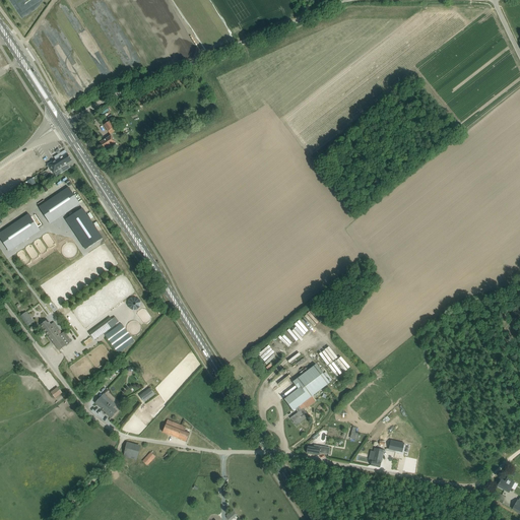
[(108,131),(109,131),(111,134),(116,131),(114,128),(110,121),(104,125),(108,131)]
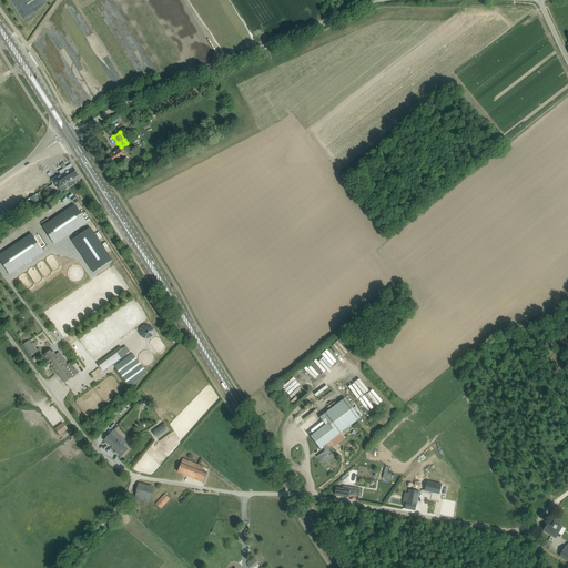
[(125,155),(121,149),(109,156),(115,166),(121,163),(118,160),(125,155)]
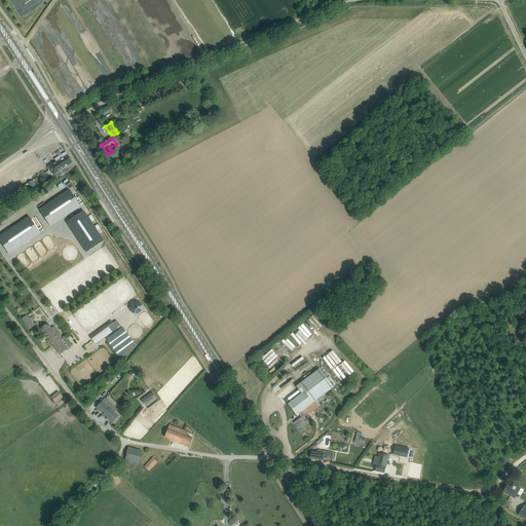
[(64,149),(52,154),(53,157),(65,153),(64,149)]
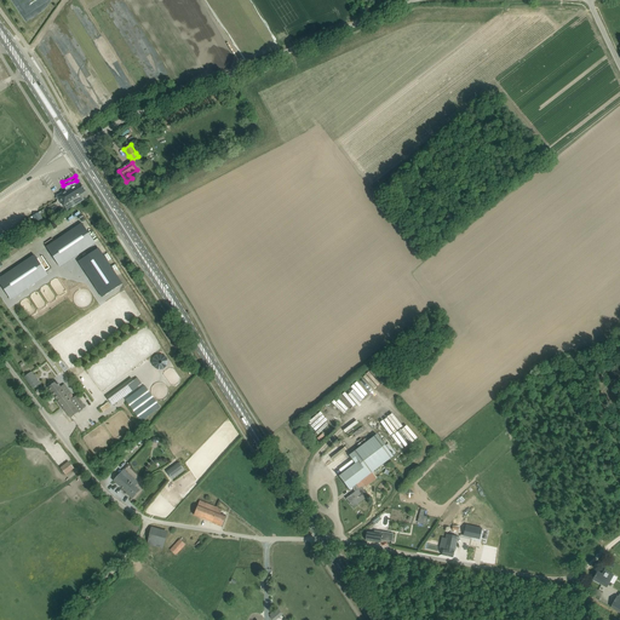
[(39,212),(33,216),(36,223),(42,218),(39,212)]
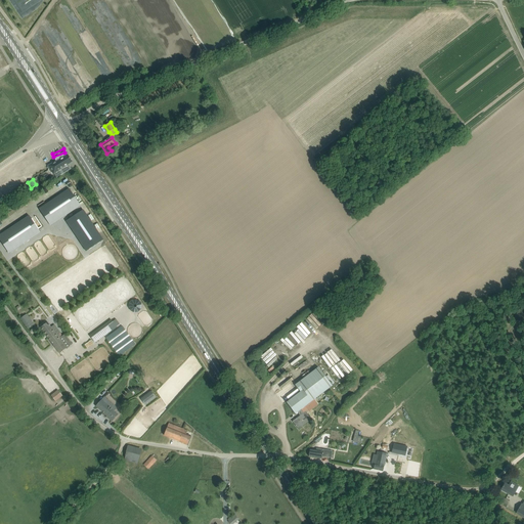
[(25,315),(20,318),(28,329),(32,325),(25,315)]
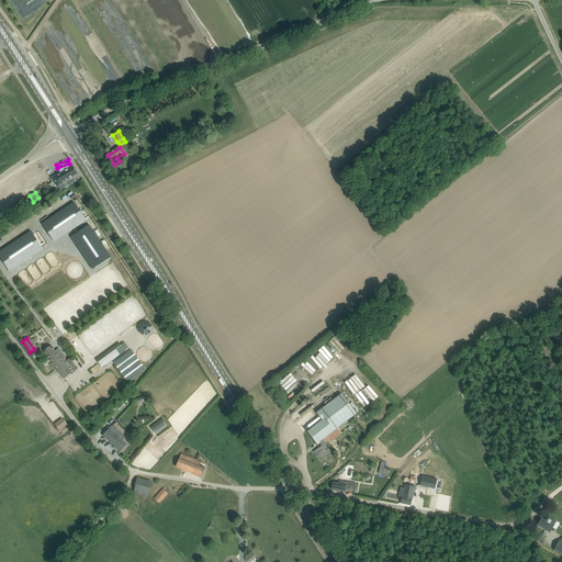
[(126,351),(121,345),(115,348),(122,356),(126,351)]
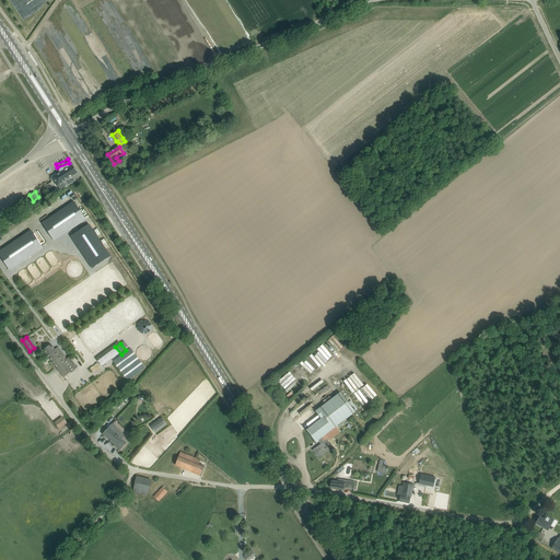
[(51,345),(43,350),(63,378),(77,369),(69,358),(67,359),(58,348),(55,350),(51,345)]
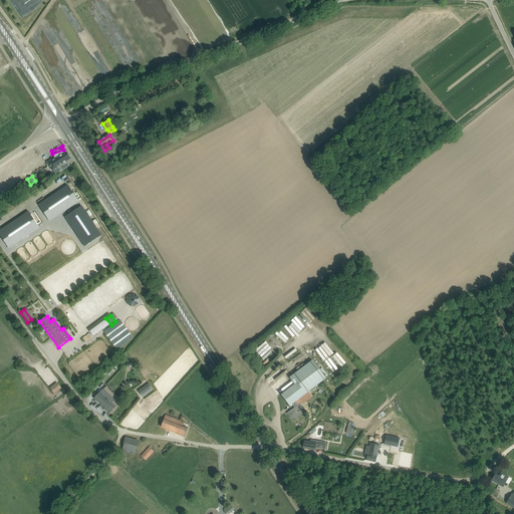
[(284,326),(292,336),(298,331),(300,334),(302,332),(299,329),(302,327),(293,317),(291,319),(293,322),(290,324),(288,322),(284,326)]
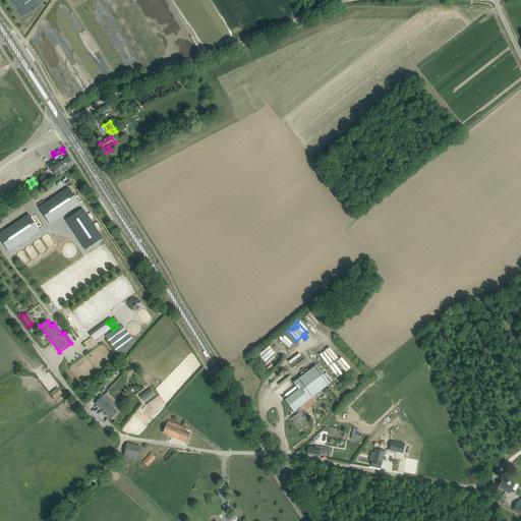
[(284,336),(282,338),(291,344),(292,342),(284,336)]
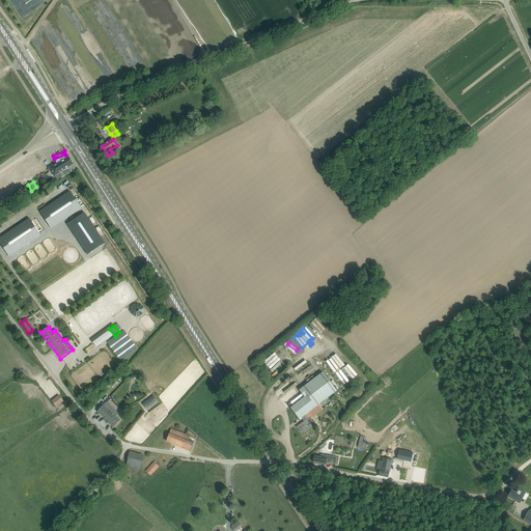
[(274,353),(263,362),(273,371),(281,363),(279,361),(280,359),(274,353)]
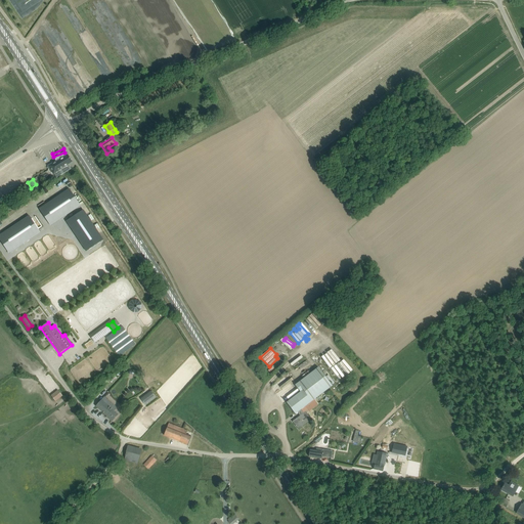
[(341,360),(331,368),(340,380),(350,370),(341,360)]
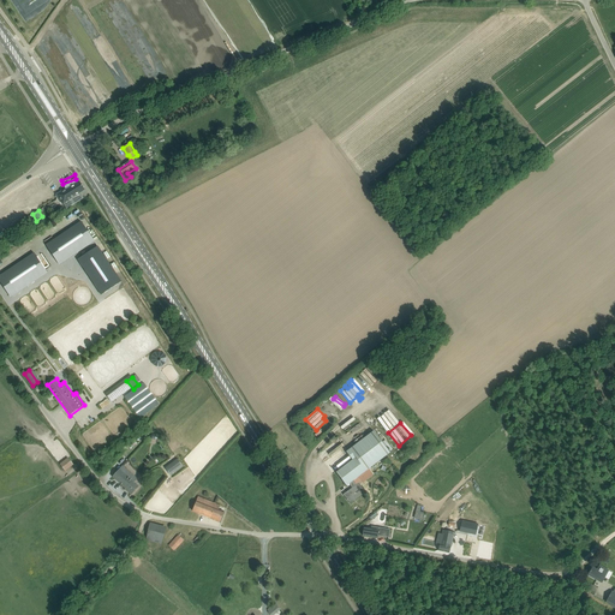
[(351,503),(353,502),(365,493),(358,484),(362,481),(363,483),(374,475),(369,469),(390,453),(374,431),(346,452),(352,460),(336,472),(346,485),(350,484),(352,488),(344,495),(351,503)]
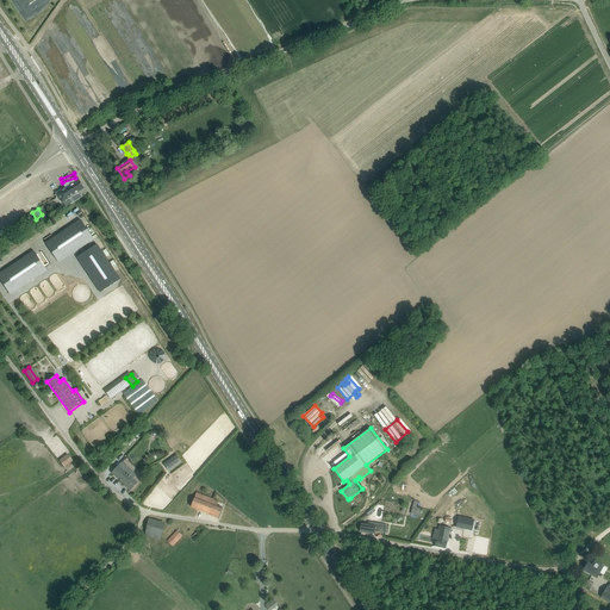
[(60,459),(64,467),(73,461),(68,454),(60,459)]
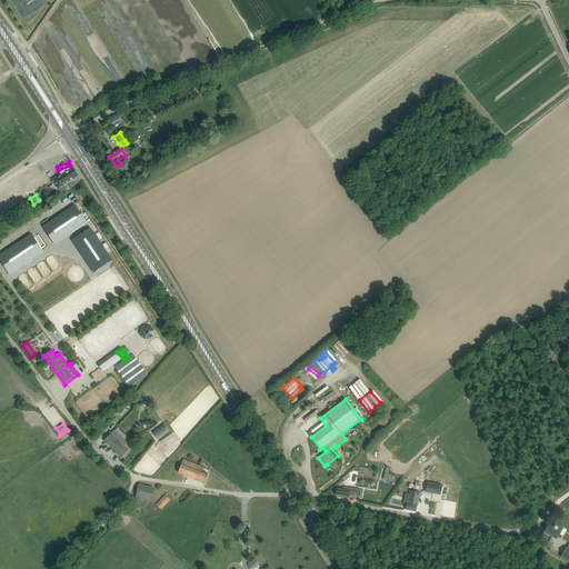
[(163,425),(152,432),(158,440),(169,431),(163,425)]
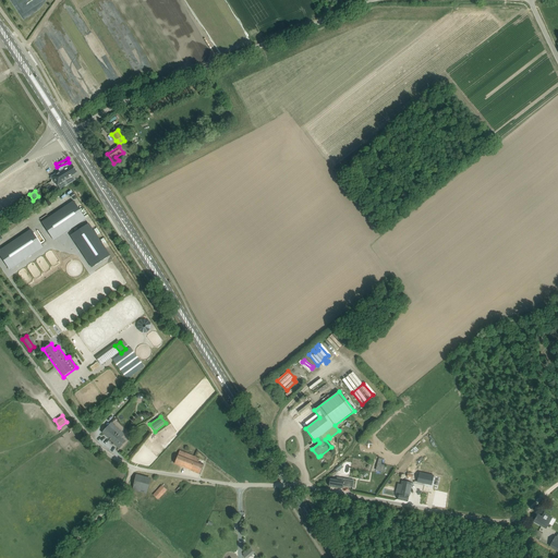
[(119,449),(125,441),(121,438),(124,434),(111,423),(102,433),(113,444),(119,449)]
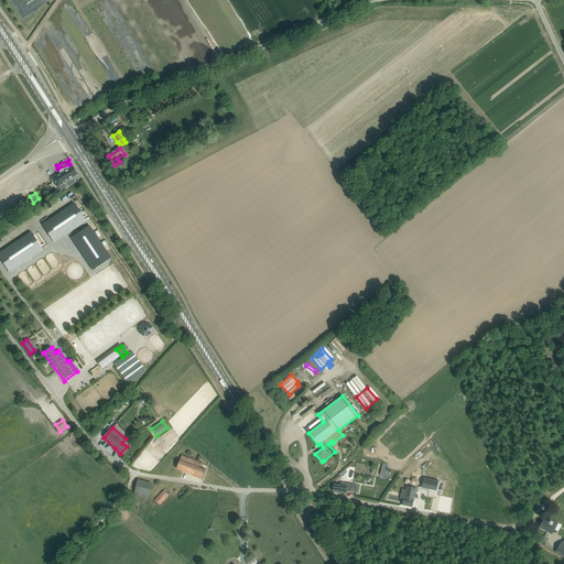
[(202,478),(205,469),(201,467),(202,464),(182,455),(176,468),(202,478)]
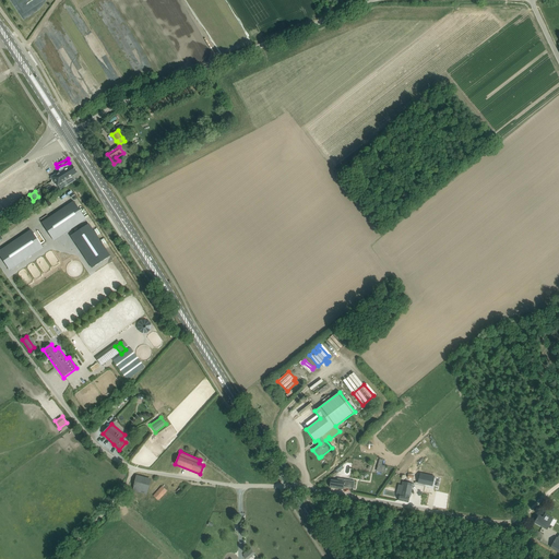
[(387,466),(382,464),(383,460),(379,459),(376,471),(384,473),(387,466)]
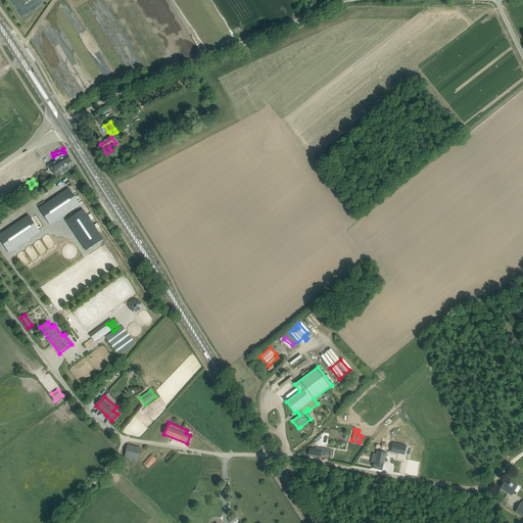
[(405,455),(407,446),(392,443),(390,452),(405,455)]
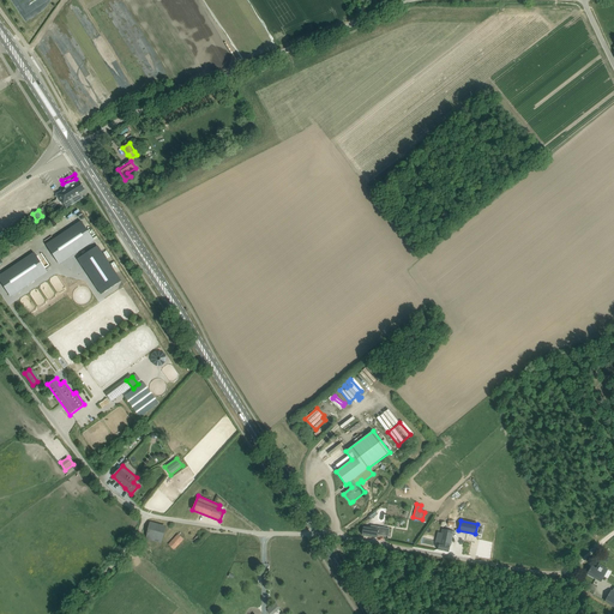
[(162,542),(166,525),(149,522),(145,539),(162,542)]
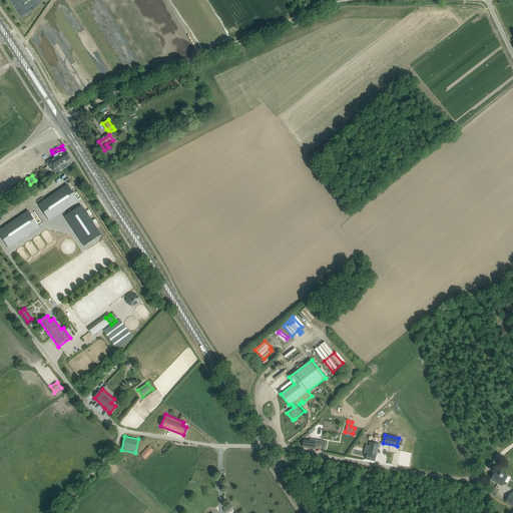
[(304,440),(303,447),(315,449),(316,444),(320,445),(321,443),(317,442),(317,440),(310,439),(310,441),(304,440)]
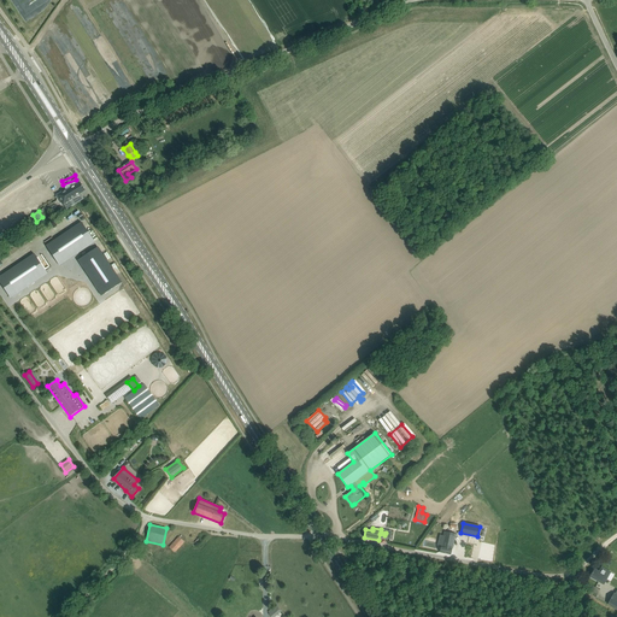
[(441,546),(440,552),(451,554),(451,552),(456,534),(446,533),(442,547),(441,546)]
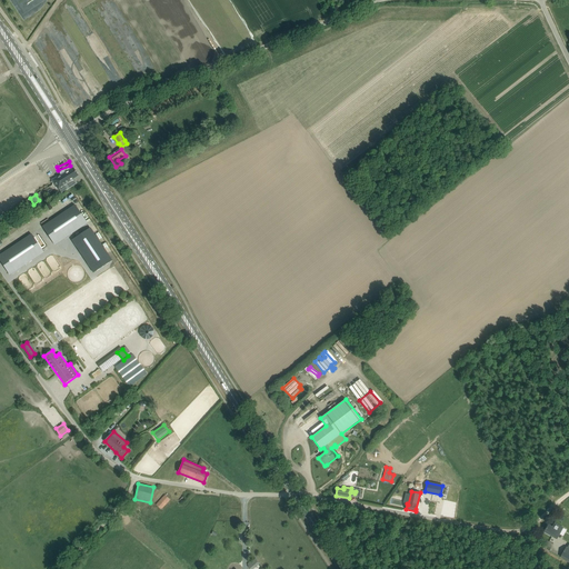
[(165,495),(156,505),(161,509),(170,500),(165,495)]
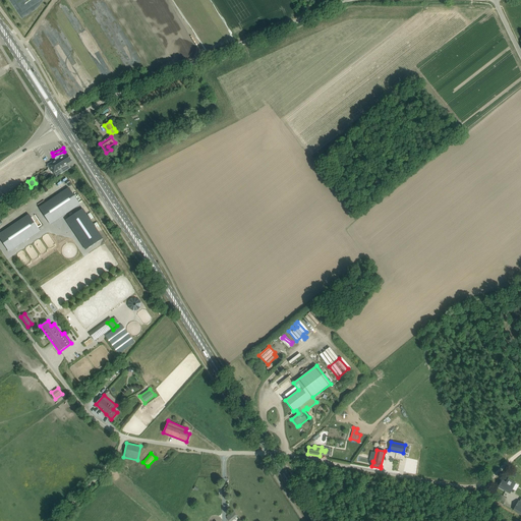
[(499,487),(510,494),(513,487),(512,486),(514,483),(508,479),(506,483),(502,481),(499,487)]
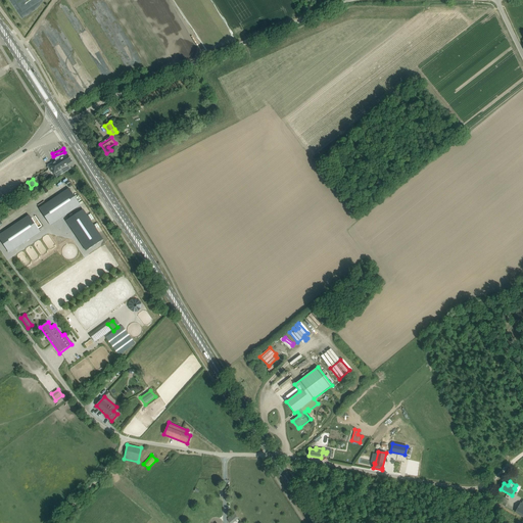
[(232,522),(238,518),(234,514),(228,519),(232,522)]
